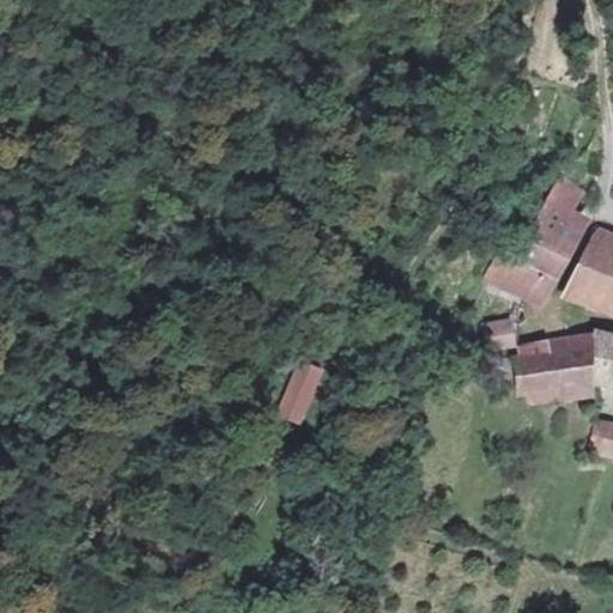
[(588,188),(560,175),(523,256),(505,248),(485,292),(545,319),(557,292),(612,316),(612,231),(576,214),(588,188)]
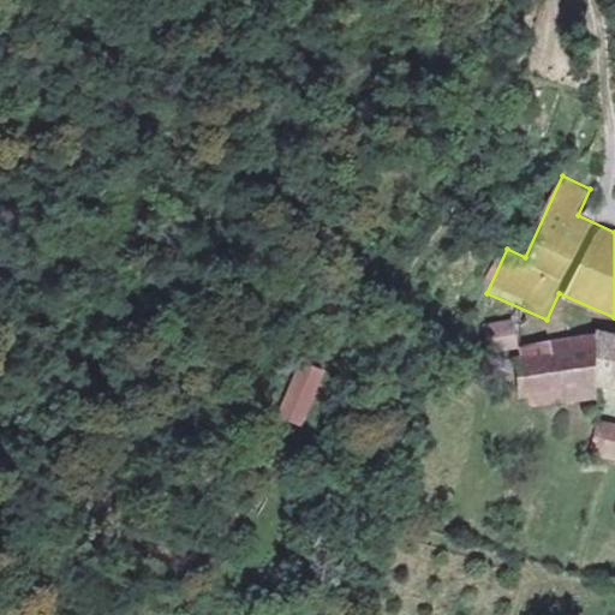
[(514,321),(487,323),(490,353),(518,351),(514,321)]
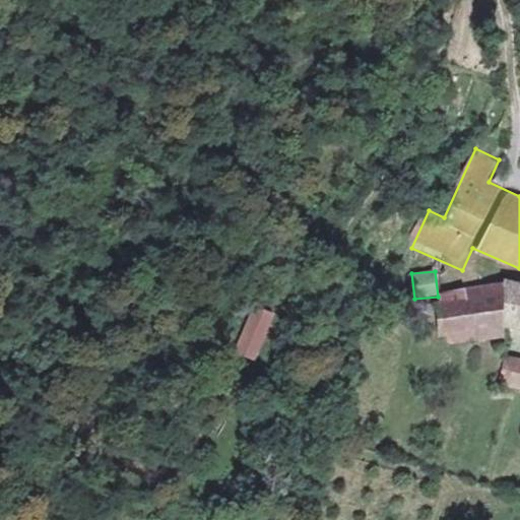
[(519,315),(519,277),(505,273),(429,303),(435,317),(427,321),(435,347),(444,342),(450,356),(486,343),(495,312),(519,315)]
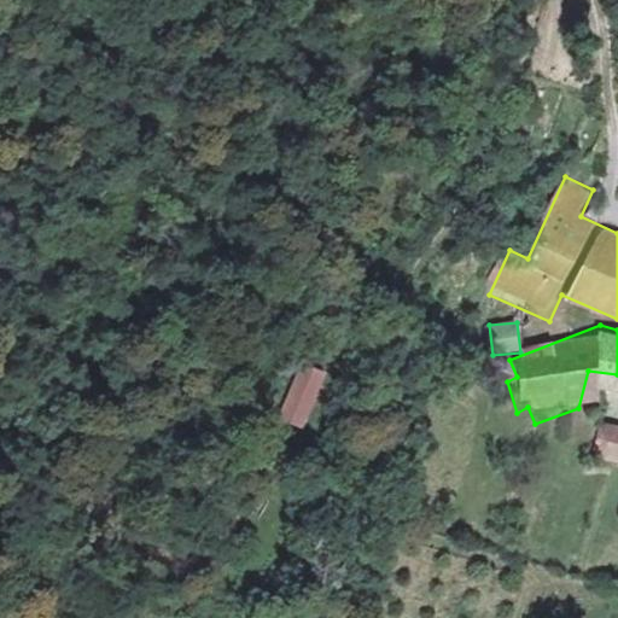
[(297,362),(274,419),(303,430),(326,374),(297,362)]
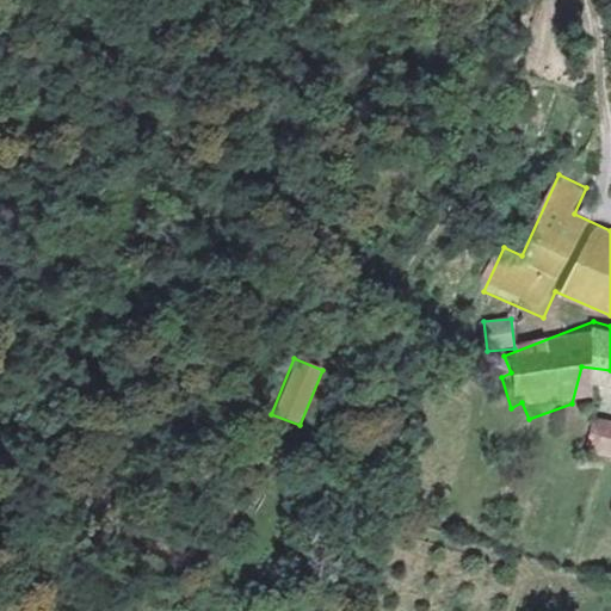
[(610,396),(586,394),(582,427),(610,431),(610,396)]
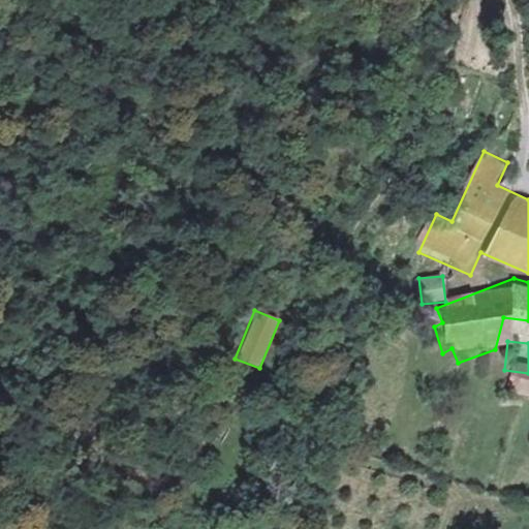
All buildings are outlined.
